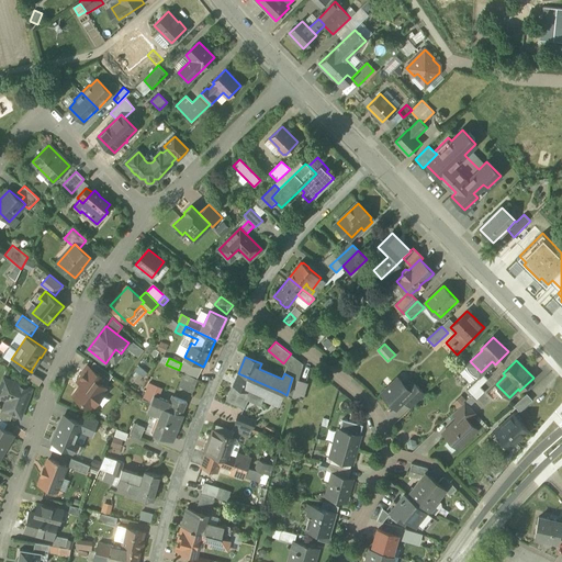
[(103,378),(88,366),(82,372),(83,373),(85,371),(100,383),(103,378)]
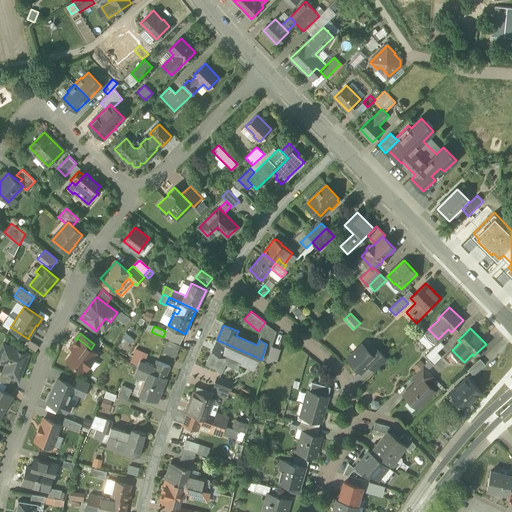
[(91,349),(77,338),(76,340),(71,347),(74,350),(67,360),(82,372),(85,368),(86,368),(87,367),(86,367),(93,358),(94,357),(93,357),(96,353),(91,349)]
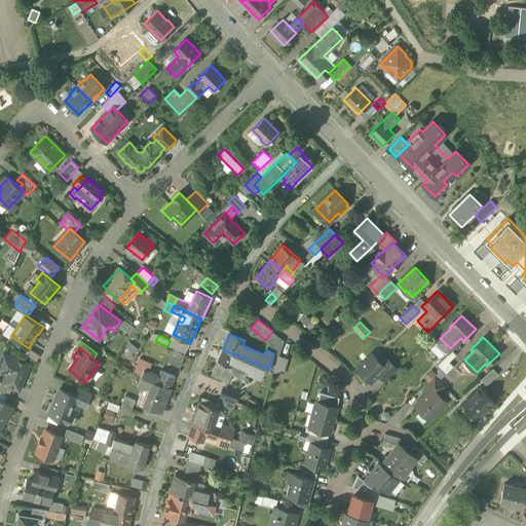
[(185,354),(174,349),(172,353),(177,357),(183,359),(185,354)]
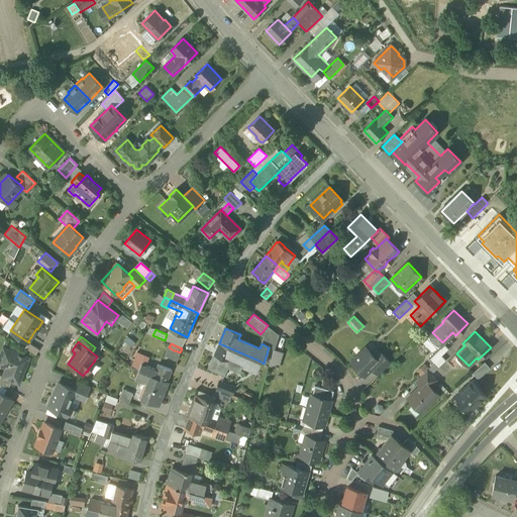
[(219,343),(208,369),(224,376),(225,375),(222,374),(226,364),(240,371),(242,365),(254,371),(259,360),(219,343)]
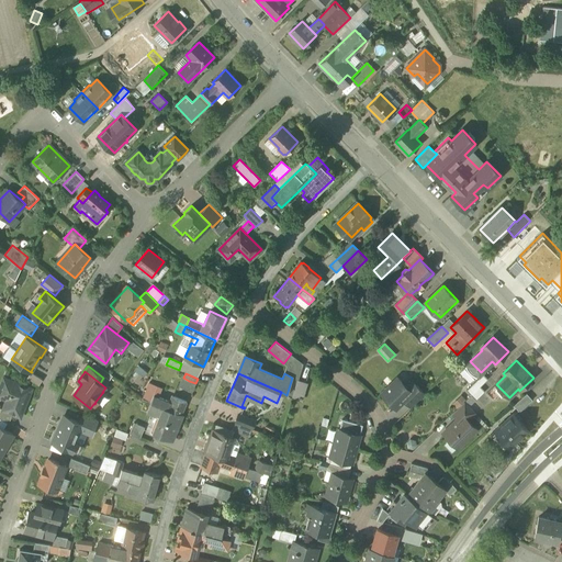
[(482,377),(468,391),(472,394),(480,386),(480,385),(485,380),(482,377)]
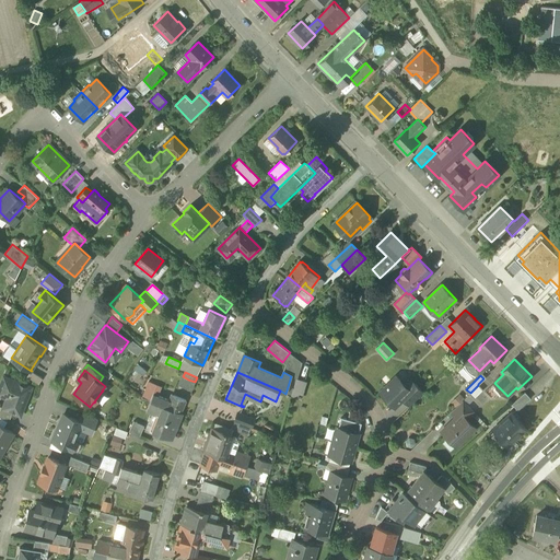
[(31,387),(4,376),(0,386),(0,389),(10,394),(4,407),(3,408),(13,411),(21,415),(31,387)]
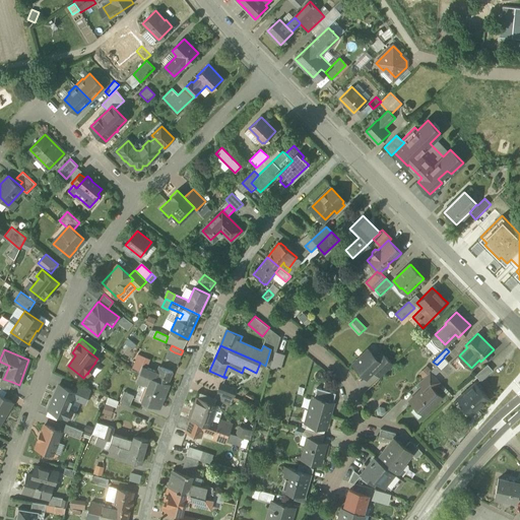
[(368,349),(353,364),(367,378),(374,371),(381,364),(380,363),(368,349)]
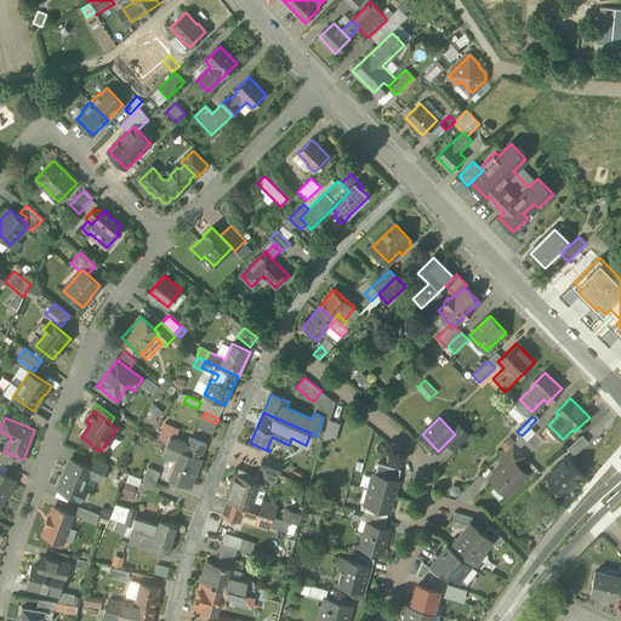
[(216,423),(209,421),(205,429),(212,432),(216,423)]
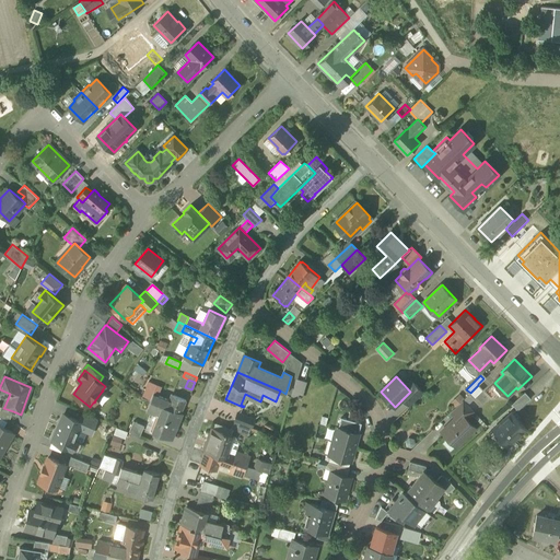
[(410,392),(403,399),(410,406),(423,393),(416,384),(409,391),(410,392)]
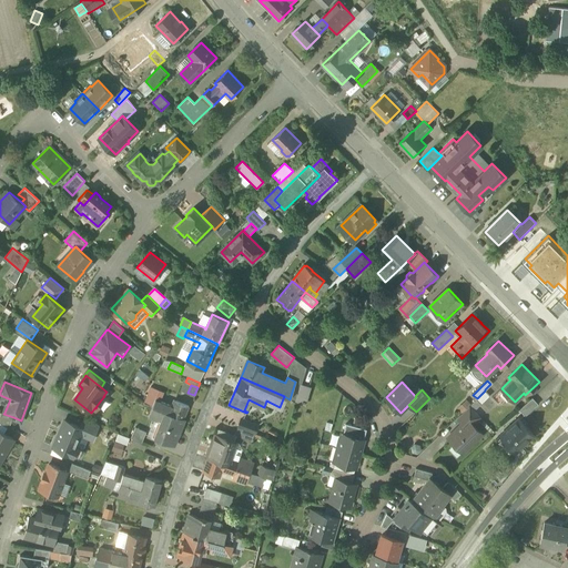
[(477,398),(469,406),(475,411),(490,395),(485,391),(477,398)]
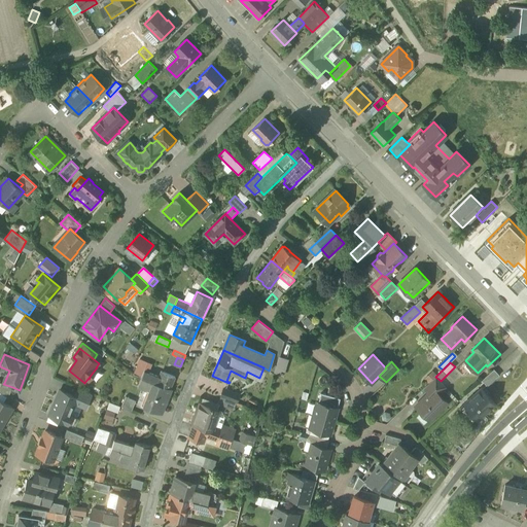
[(144,371),(137,367),(134,374),(142,377),(144,371)]
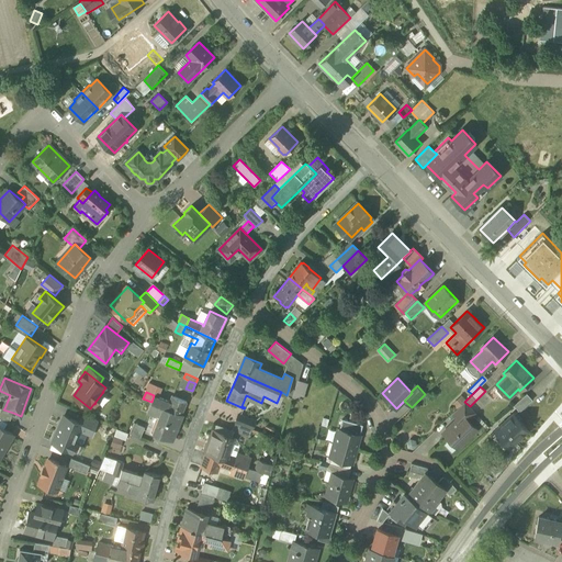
[(527,393),(514,405),(519,412),(532,400),(527,393)]
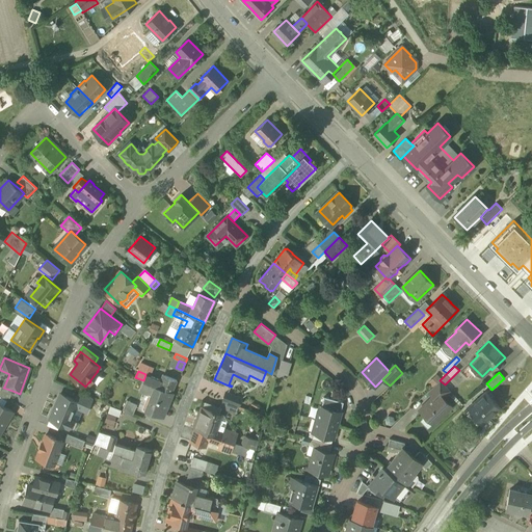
[(177,380),(162,375),(160,380),(145,374),(143,380),(173,393),(177,380)]
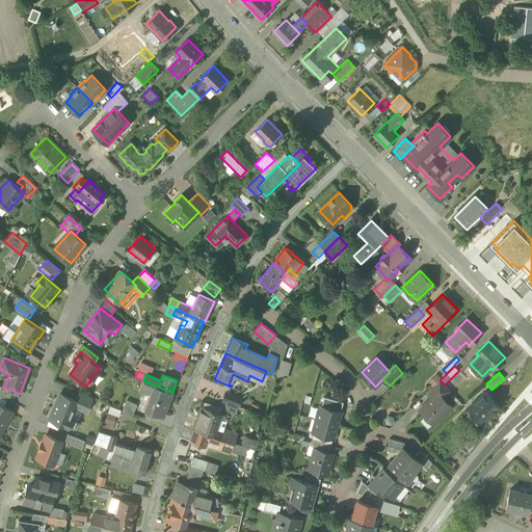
[(173,393),(143,380),(139,391),(152,395),(145,410),(162,417),(173,393)]
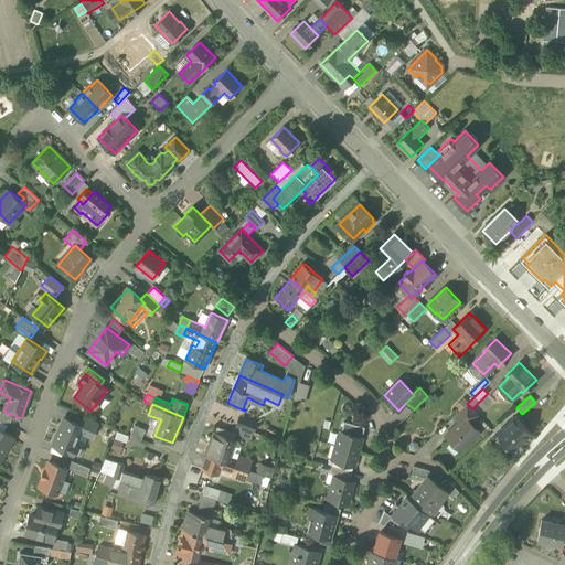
[(472,408),(467,404),(455,415),(461,422),(465,417),(470,423),(478,415),(472,408)]
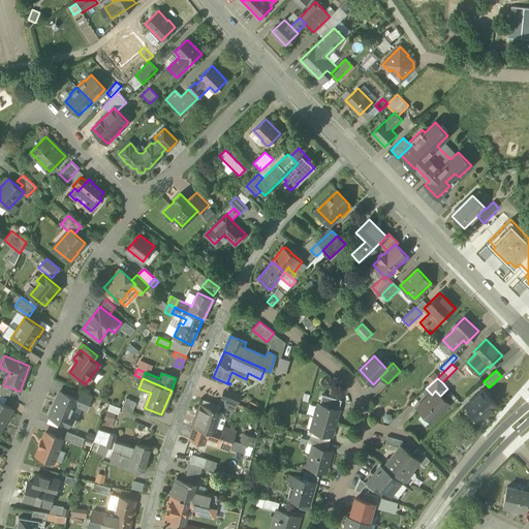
[(4,384),(0,383),(0,393),(8,399),(12,389),(3,385),(4,384)]
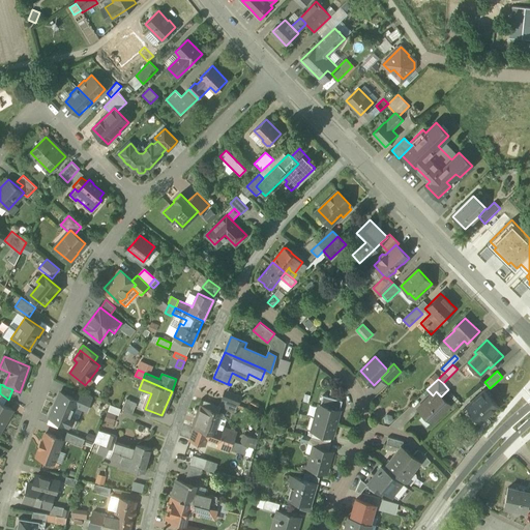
[(92,395),(78,390),(75,399),(79,400),(77,407),(86,411),(92,395)]
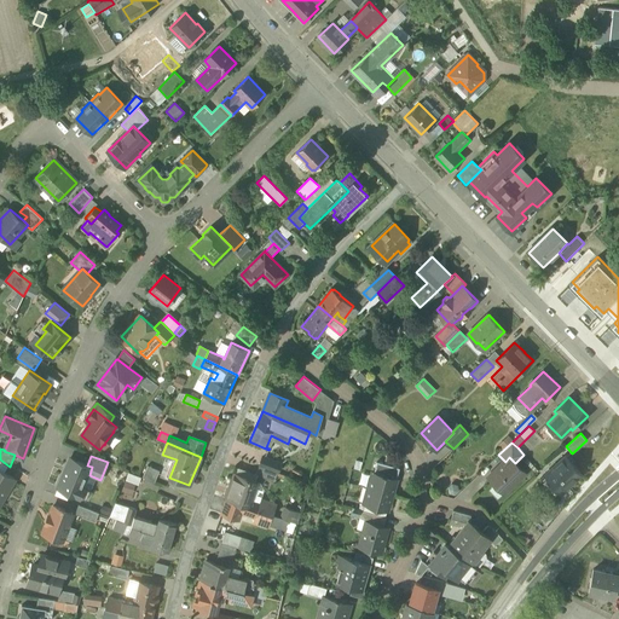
[(566,456),(545,475),(561,493),(583,473),(566,456)]
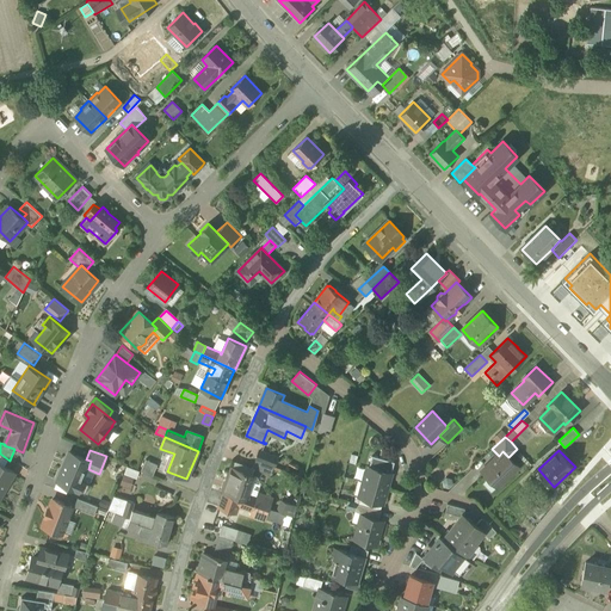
[(277,457),(260,451),(257,460),(275,467),(277,457)]
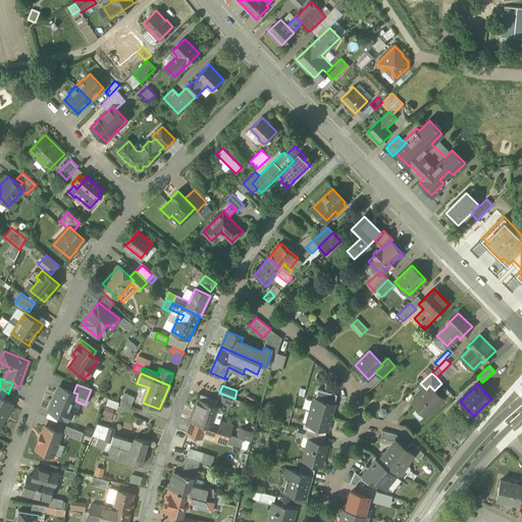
[(426,389),(412,403),(425,416),(442,399),(434,390),(429,385),(426,389)]
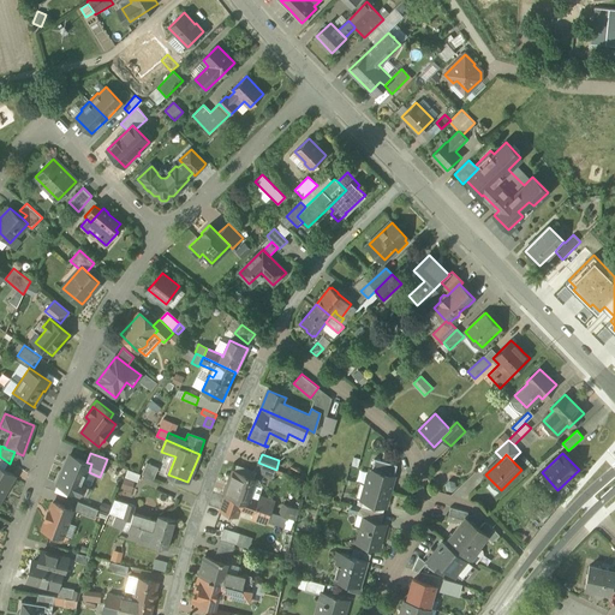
[(87,463),(72,457),(71,460),(69,459),(61,476),(64,477),(65,481),(69,482),(72,481),(78,483),(81,482),(85,473),(87,475),(89,472),(91,464),(87,463)]
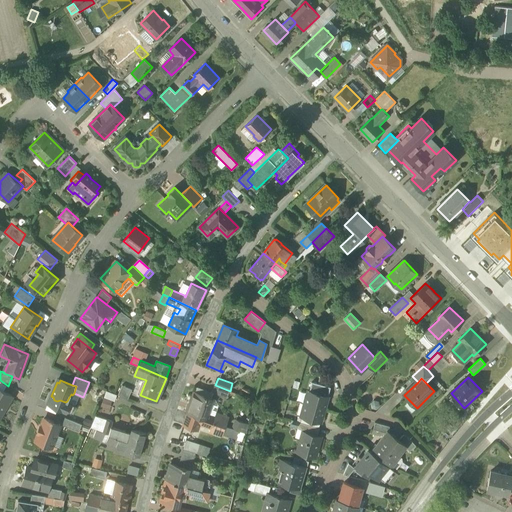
[(331,387),(312,382),(309,391),(328,397),(331,387)]
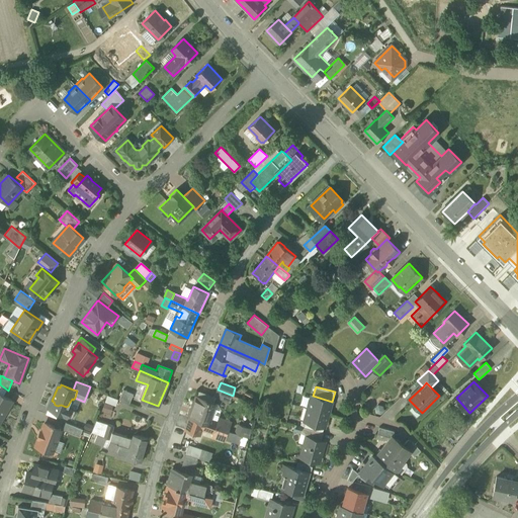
[(134,394),(123,390),(119,400),(130,404),(134,394)]
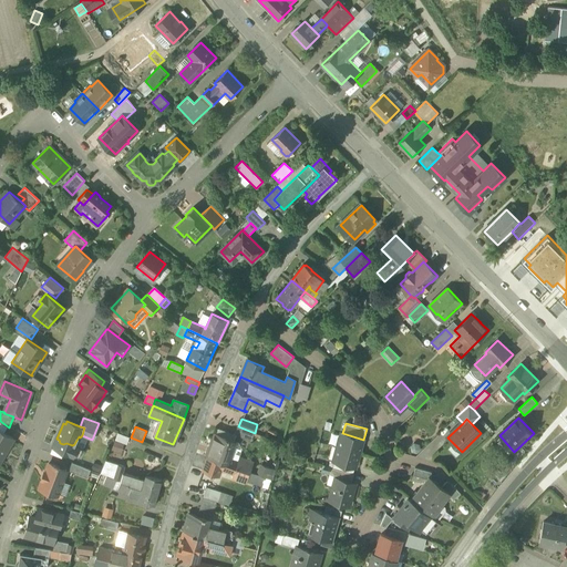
[(255,433),(238,426),(235,434),(251,441),(255,433)]
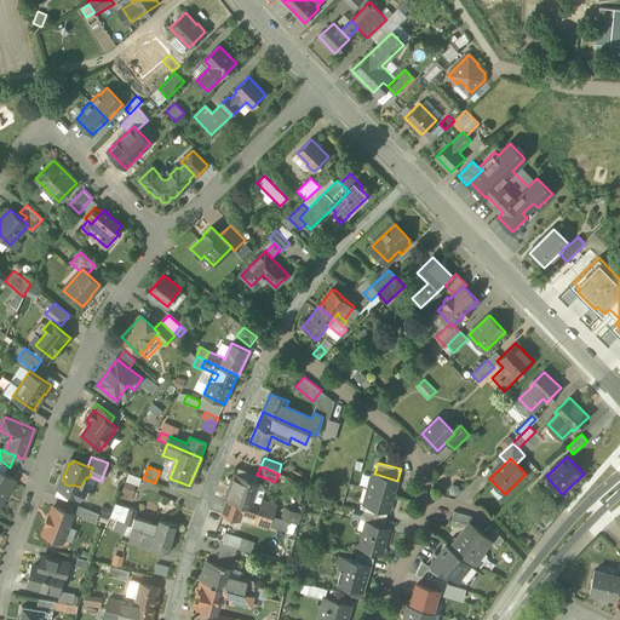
[(0,504),(15,480),(0,471),(0,504)]
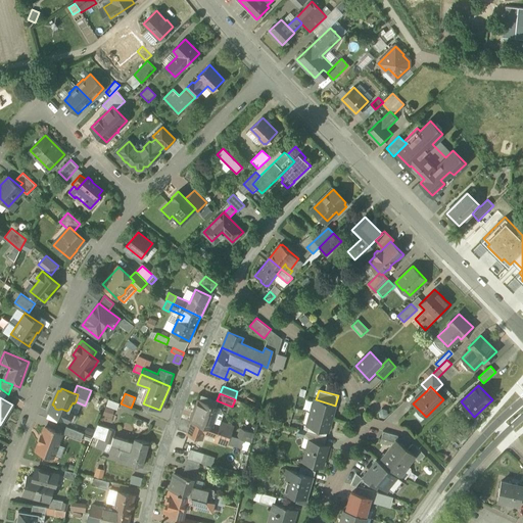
[(335,406),(316,399),(311,412),(331,418),(335,406)]
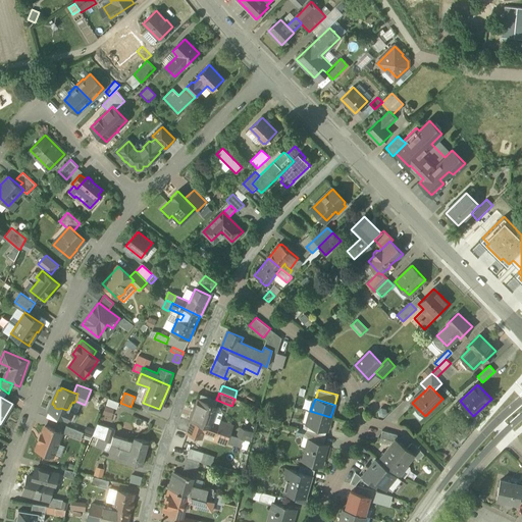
[(199,400),(191,421),(217,431),(219,425),(219,424),(211,422),(216,406),(210,404),(199,400)]
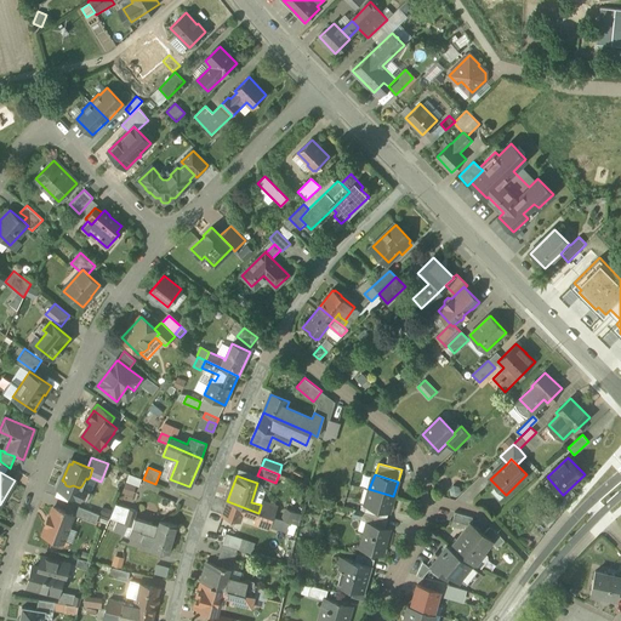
[(393,496),(369,489),(366,505),(376,508),(389,512),(393,496)]
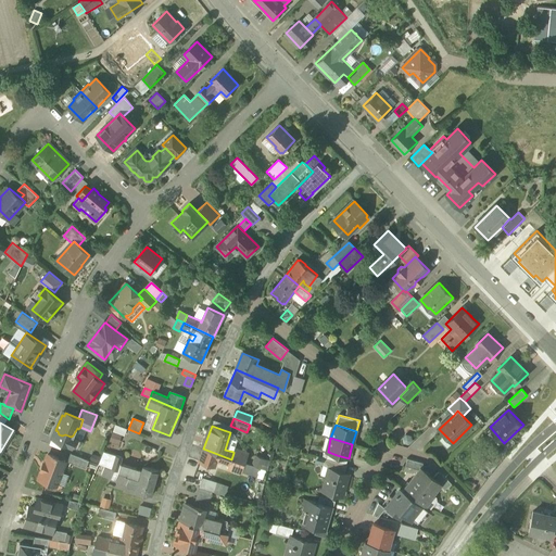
[(231,459),(203,449),(199,462),(215,467),(217,460),(229,465),(228,469),(241,474),(244,464),(231,459)]
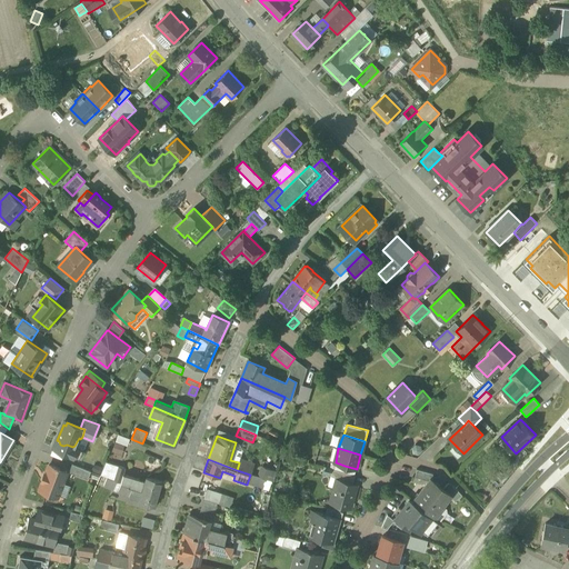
[(255,463),(240,459),(239,462),(239,463),(237,470),(250,475),(255,463)]
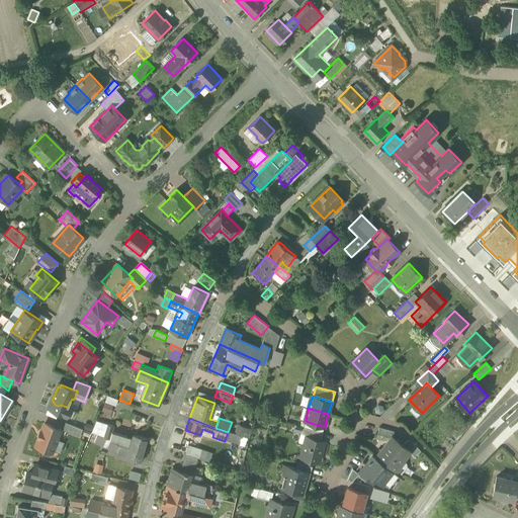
[(114,426),(97,420),(92,432),(97,434),(107,438),(110,439),(112,432),(114,426)]
